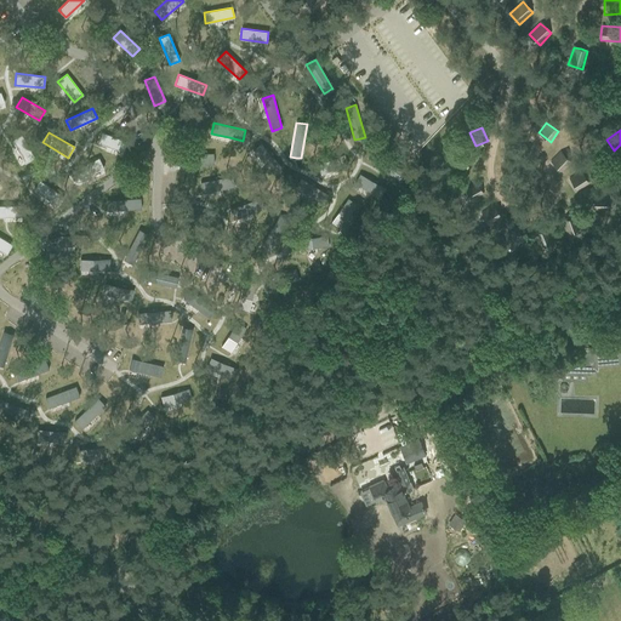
[(102,132),(98,143),(123,152),(126,142),(102,132)]
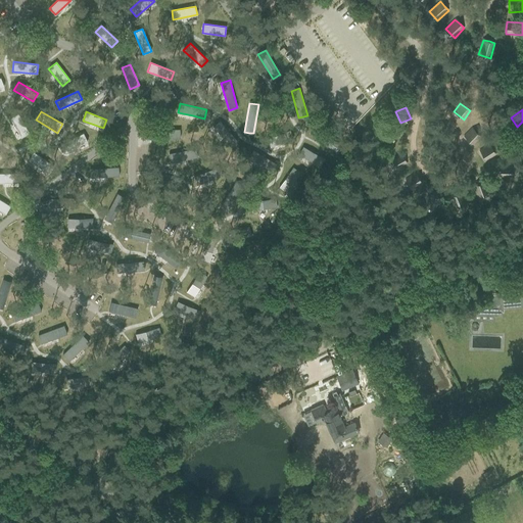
[(17,113),(10,117),(21,137),(29,133),(17,113)]
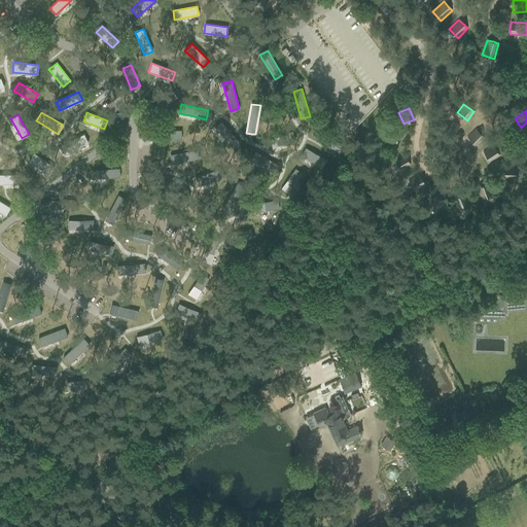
[(221,121),(214,127),(225,140),(233,148),(239,142),(221,121)]
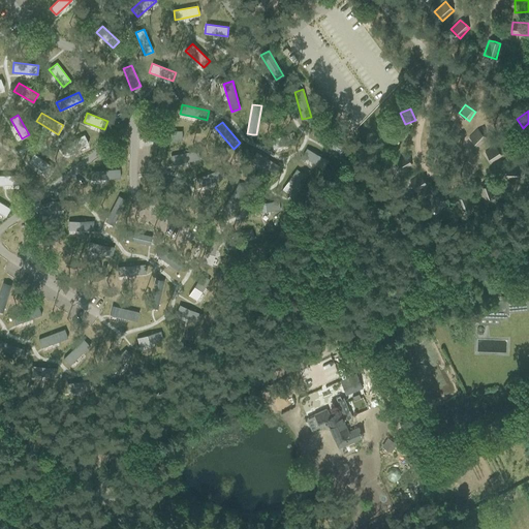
[(477,147),(486,137),(477,129),(469,137),(473,143),(477,147)]
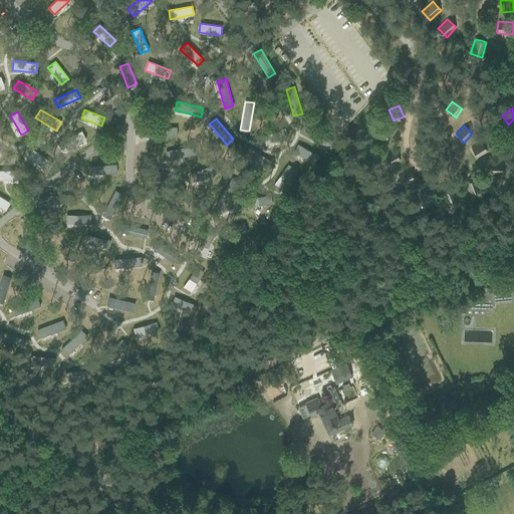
[(177,127),(149,127),(149,137),(177,136),(177,127)]
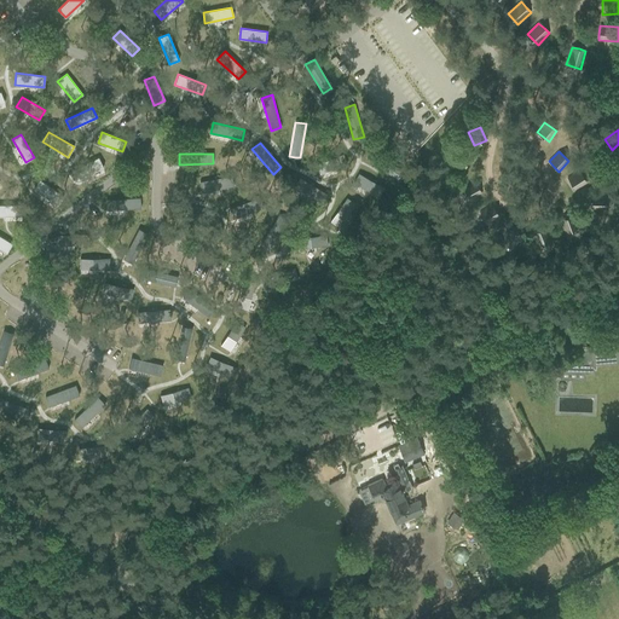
[(343,154),(317,165),(320,174),(335,168),(347,163),(343,154)]
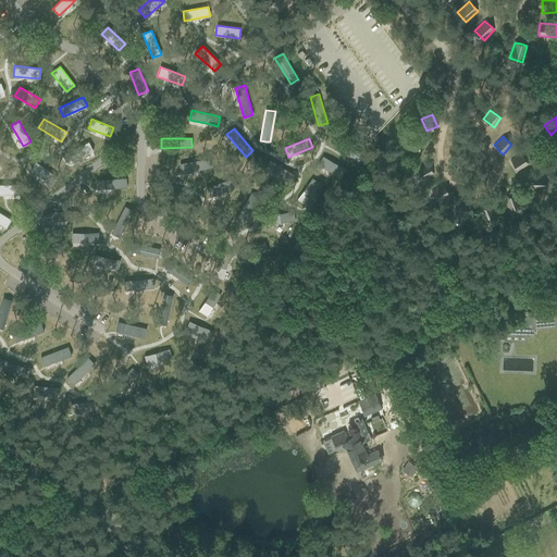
[(408,138),(406,151),(418,153),(419,146),(420,140),(408,138)]
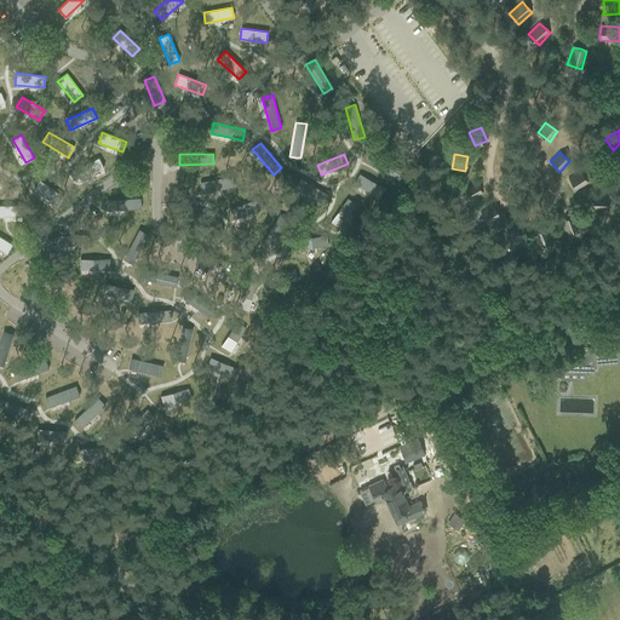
[(98,158),(72,171),(78,181),(103,167),(98,158)]
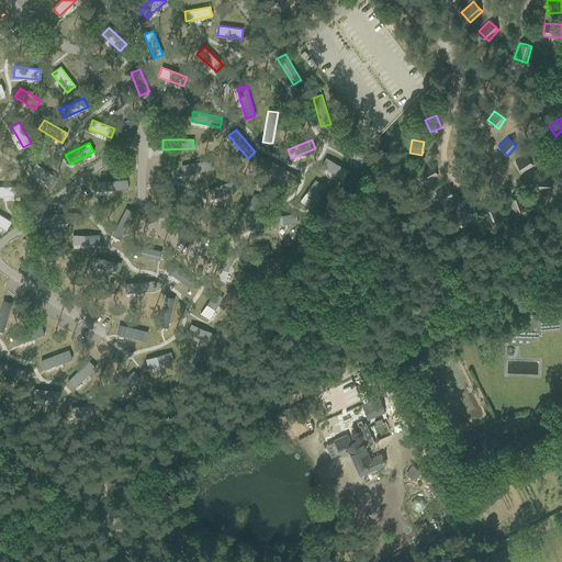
[(526,155),(515,161),(519,169),(521,172),(532,166),(526,155)]
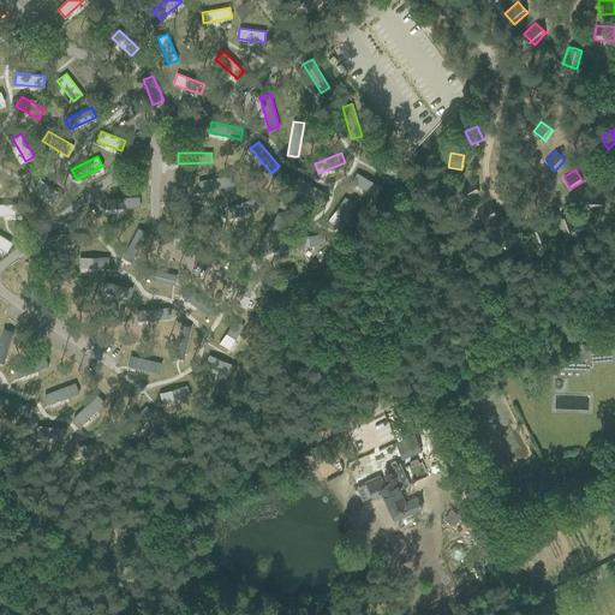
[(357,172),(351,181),(365,190),(376,196),(381,186),(357,172)]
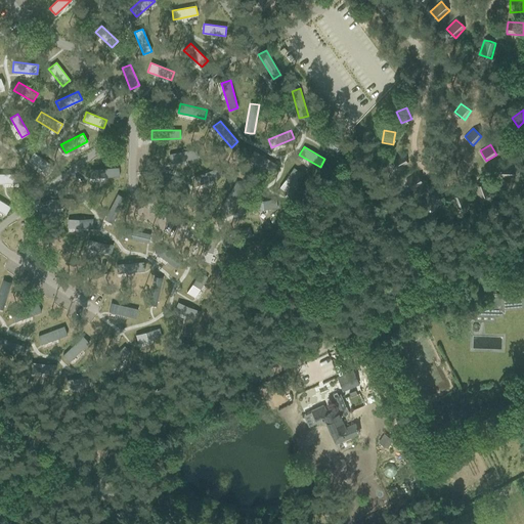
[(200,147),(169,154),(171,163),(187,160),(201,157),(200,147)]
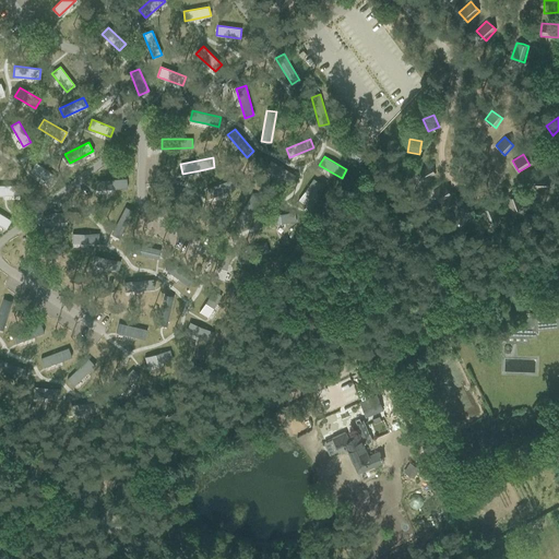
[(268,164),(265,168),(280,177),(290,183),(295,175),(270,159),(268,164)]
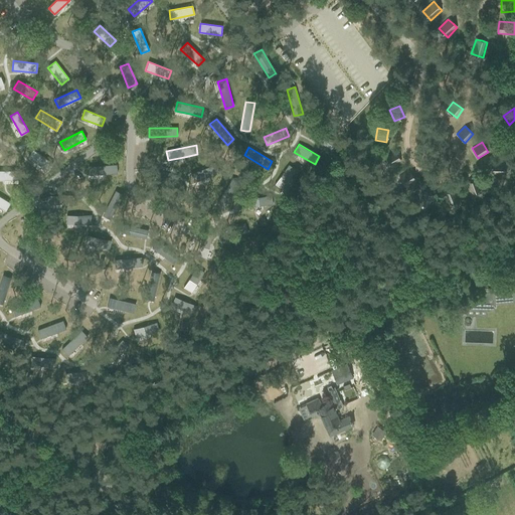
[(33,150),(28,157),(47,171),(53,164),(33,150)]
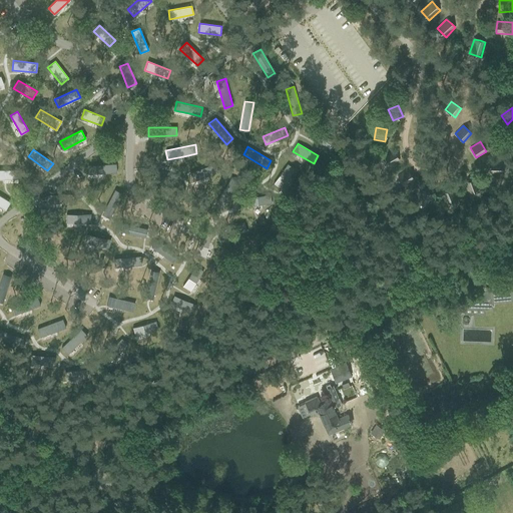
[(390,166),(400,160),(396,154),(393,149),(383,155),(390,166)]
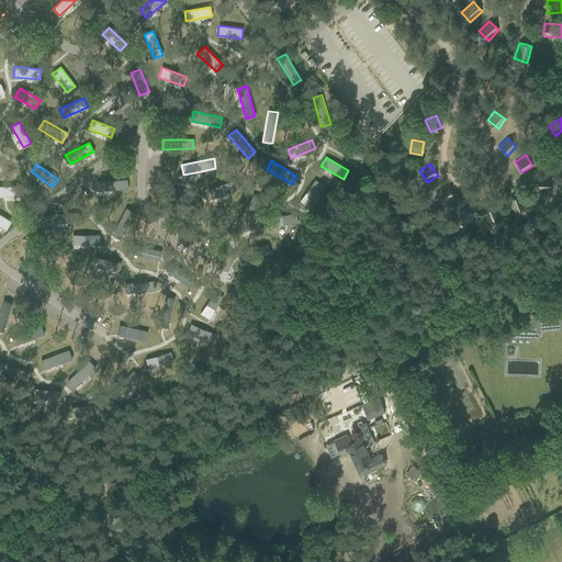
[(549,190),(549,177),(537,177),(537,181),(537,190),(549,190)]
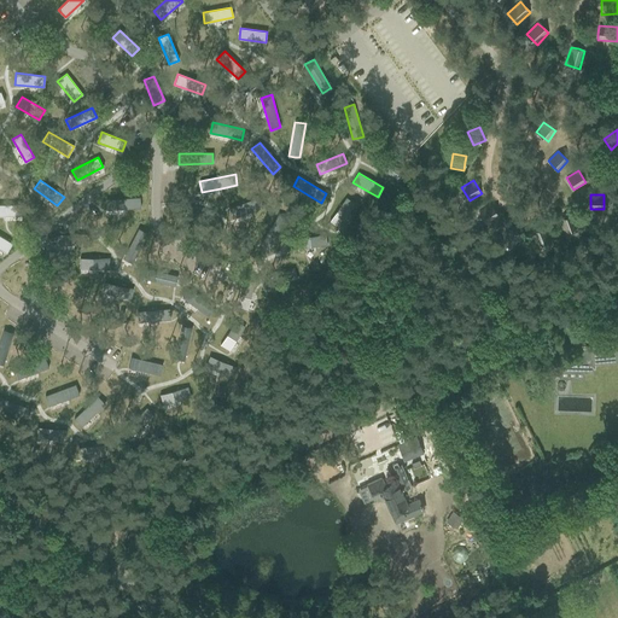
[(140,197),(106,199),(108,210),(140,208),(140,197)]
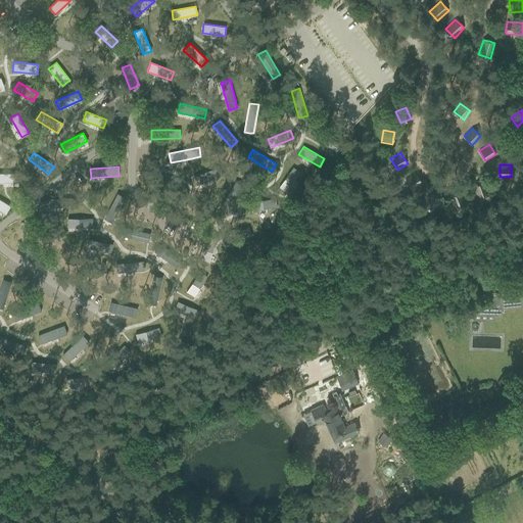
[(220,168),(194,176),(196,185),(212,180),(223,176),(220,168)]
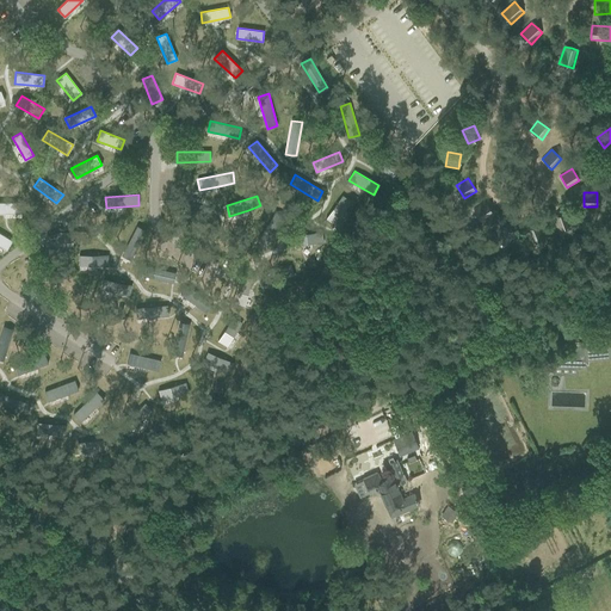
[(343,196),(326,220),(334,226),(344,211),(351,202),(343,196)]
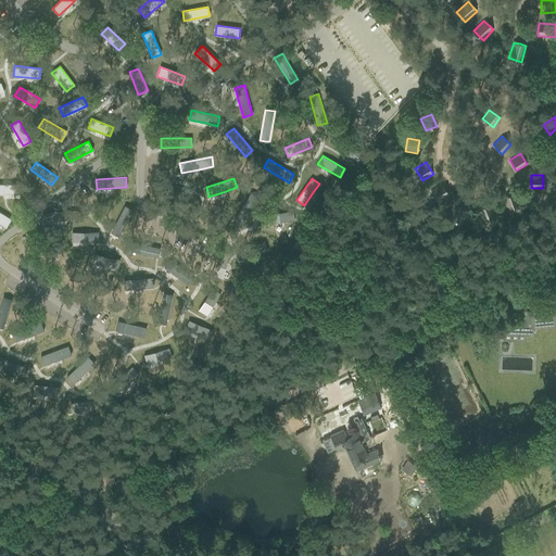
[(19,185),(0,184),(0,193),(19,194),(19,185)]
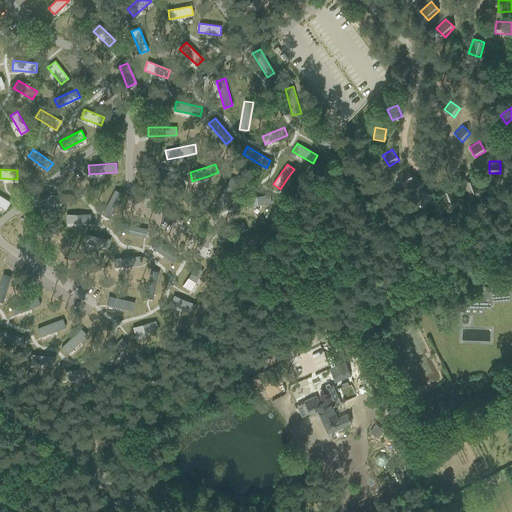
[(403,186),(413,180),(411,175),(408,169),(397,175),(403,186)]
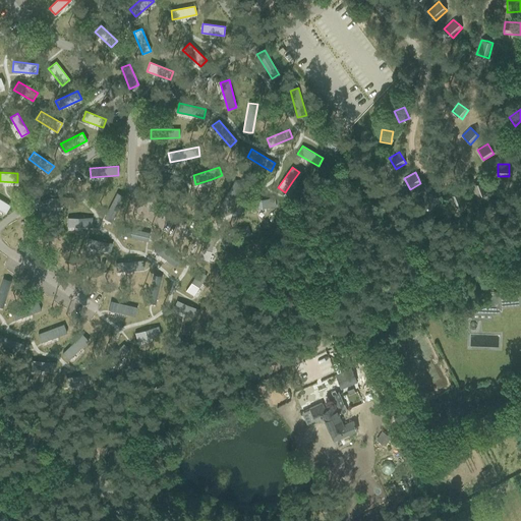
[(487,191),(482,180),(480,181),(470,185),(475,196),(487,191)]
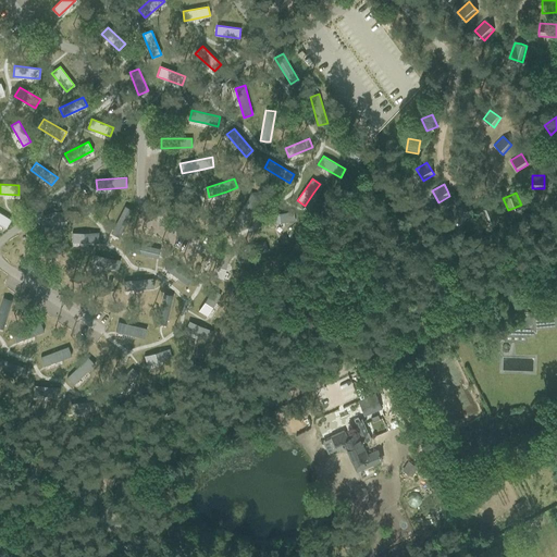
[(250,195),(235,219),(243,224),(258,199),(250,195)]
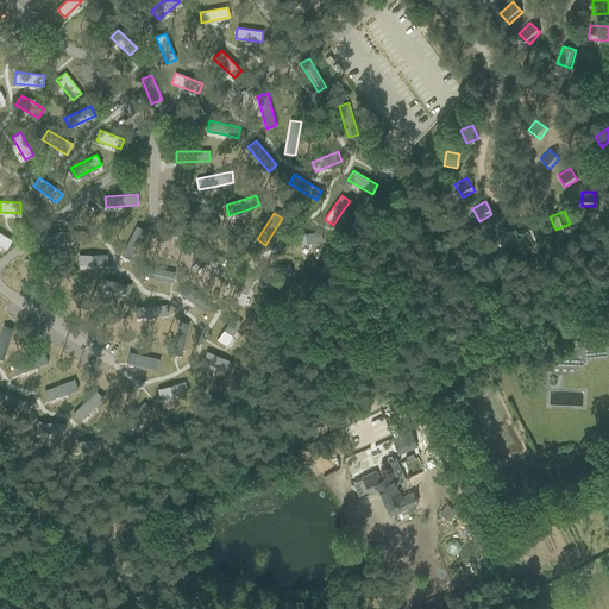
[(529,242),(542,236),(537,224),(532,226),(525,230),(529,242)]
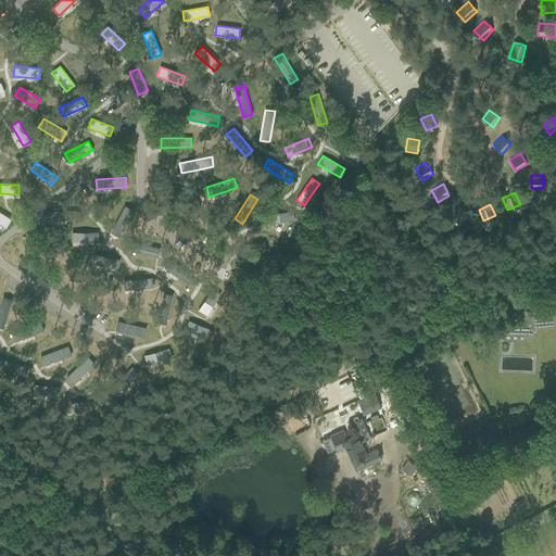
[(125,205),(111,232),(119,237),(133,210),(125,205)]
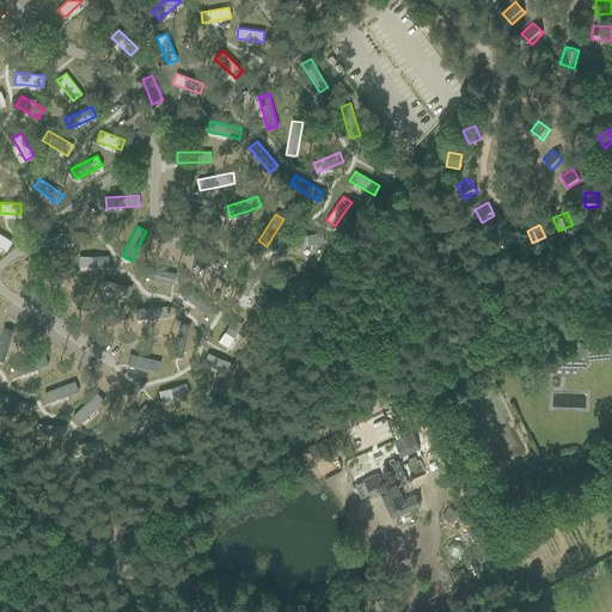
[(497,239),(510,245),(515,233),(508,230),(502,227),(497,239)]
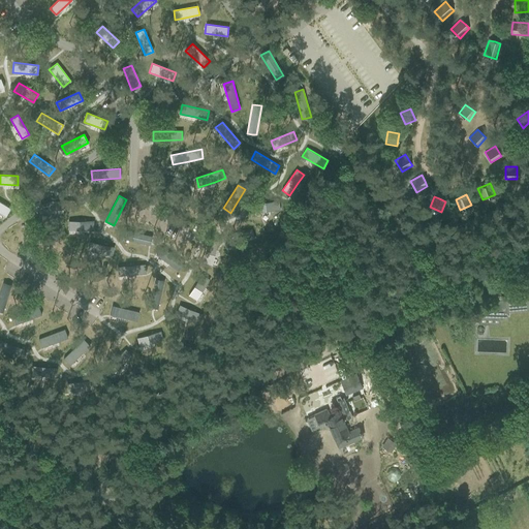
[(75,200),(48,200),(48,210),(76,210),(75,200)]
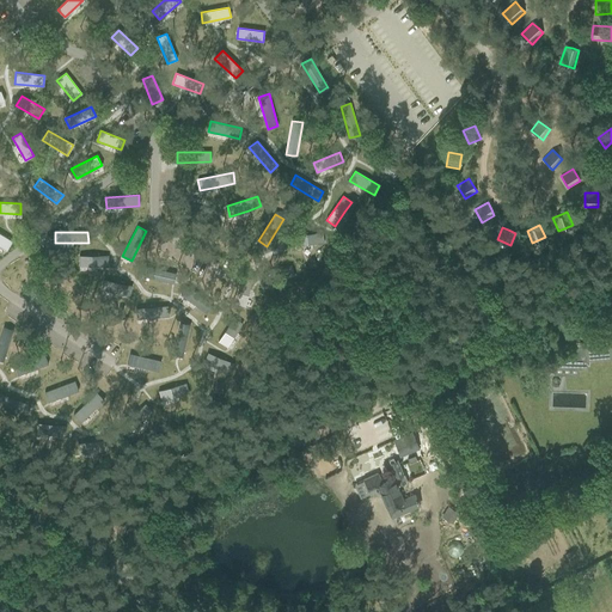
[(323,232),(294,236),(295,246),(312,244),(324,243),(323,232)]
